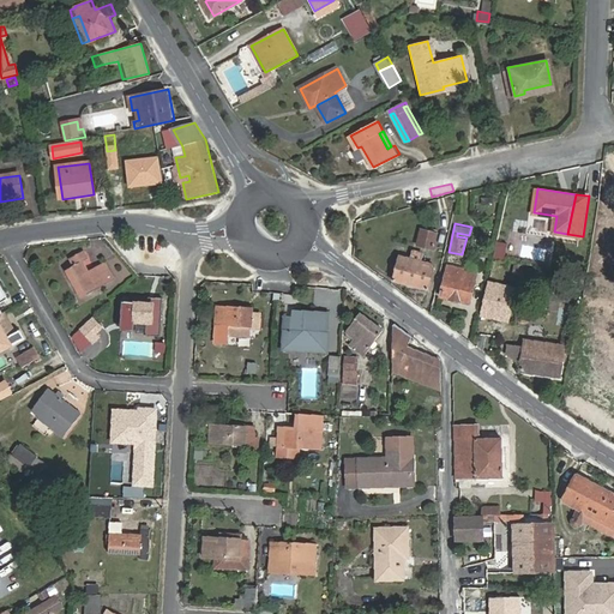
[(422,228),(419,244),(434,247),(439,229),(437,228),(435,230),(422,228)]
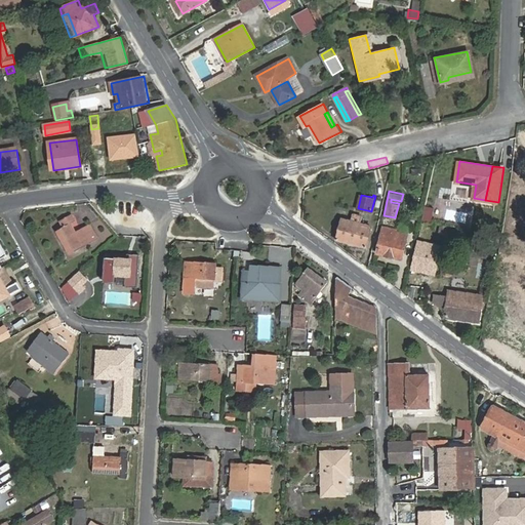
[(71,216),(61,221),(65,229),(57,232),(70,254),(97,239),(90,228),(77,234),(72,225),(76,223),(73,216),(71,216)]
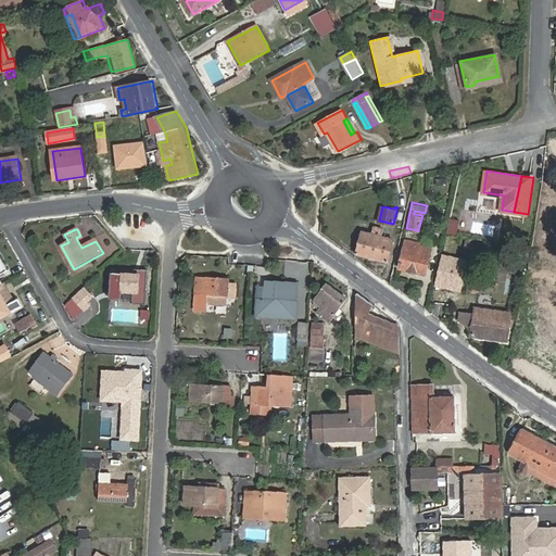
[(363,230),(356,253),(389,261),(394,238),(363,230)]
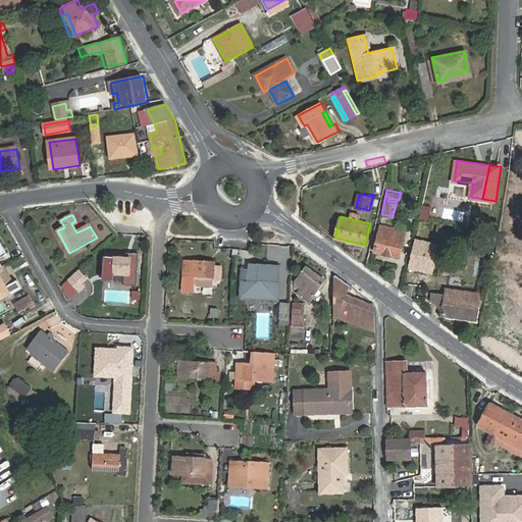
[(396,232),(397,230),(398,227),(381,223),(375,251),(401,256),(405,238),(390,236),(392,231),(396,232)]
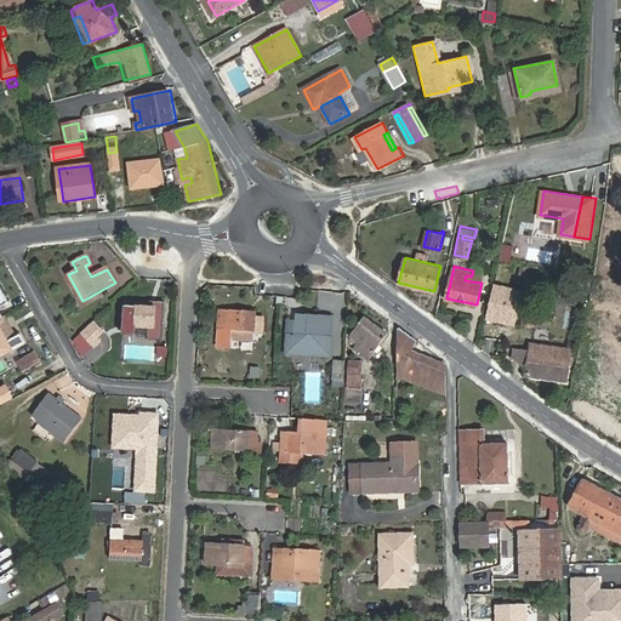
[(524,291),(493,284),(484,322),(516,329),(524,291)]
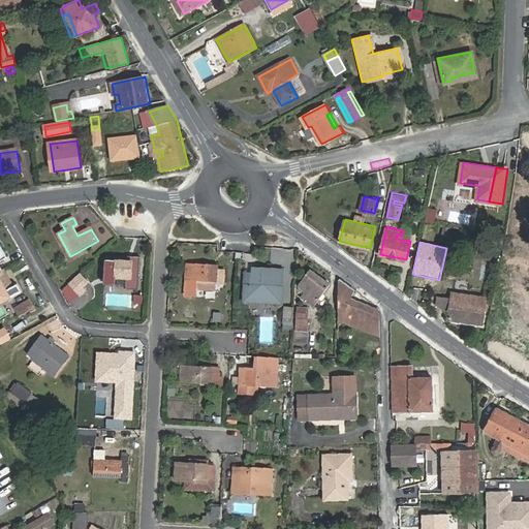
[(131,262),(104,260),(104,276),(127,277),(127,290),(137,290),(138,257),(131,257),(131,262)]
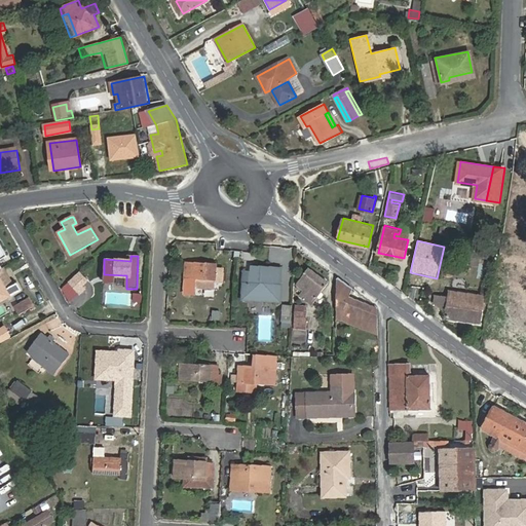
[(453,275),(455,262),(445,260),(442,273),(453,275)]
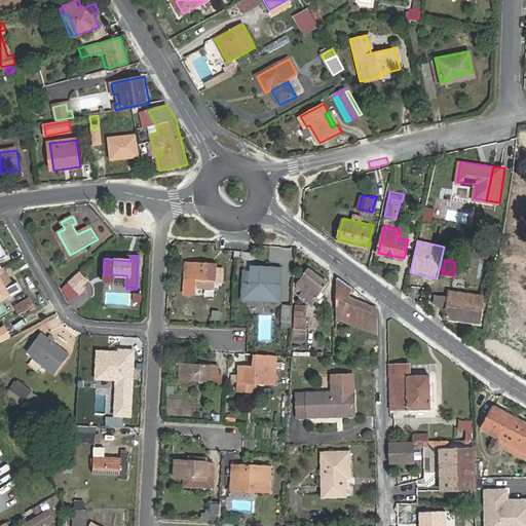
[(222,283),(223,270),(217,269),(217,264),(186,262),(185,278),(215,280),(215,283),(222,283)]
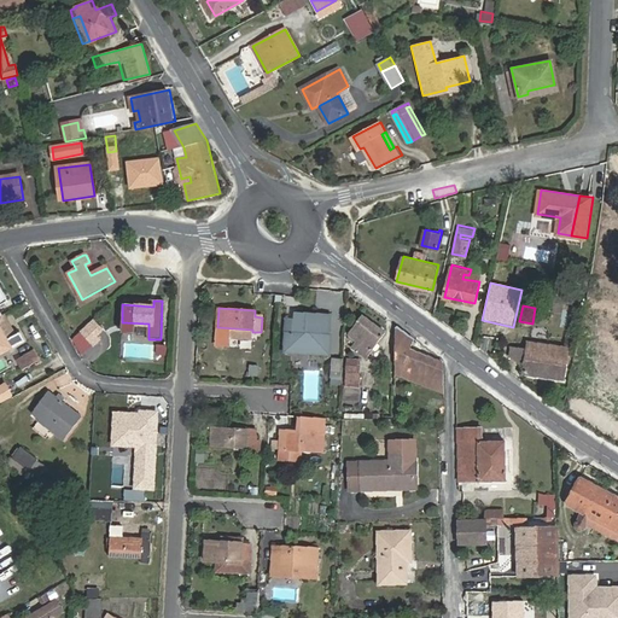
[(333,313),(293,312),(293,318),(283,318),(281,355),(331,357),(333,313)]
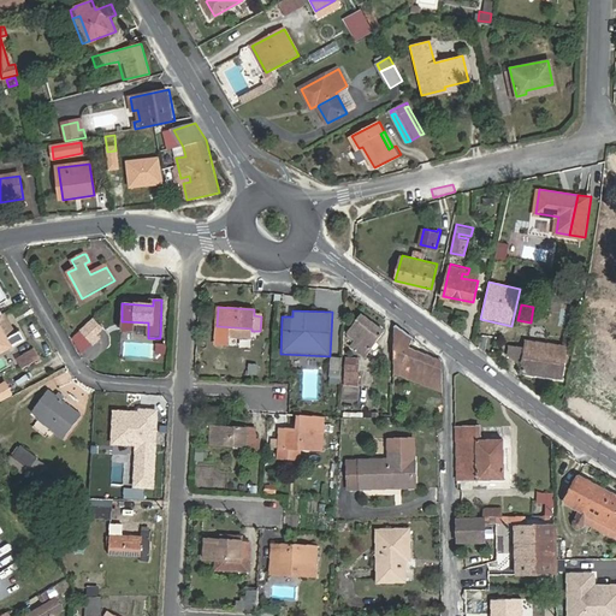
[(0,343),(6,339),(10,347),(24,339),(19,331),(15,335),(3,313),(0,314),(0,343)]
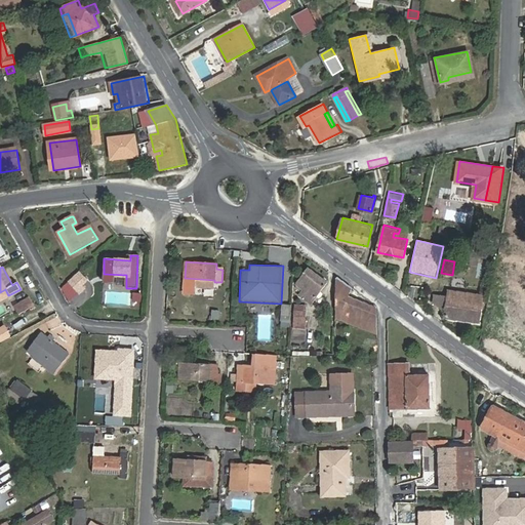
[(303,288),(298,294),(311,304),(326,283),(308,269),(296,284),(303,288)]
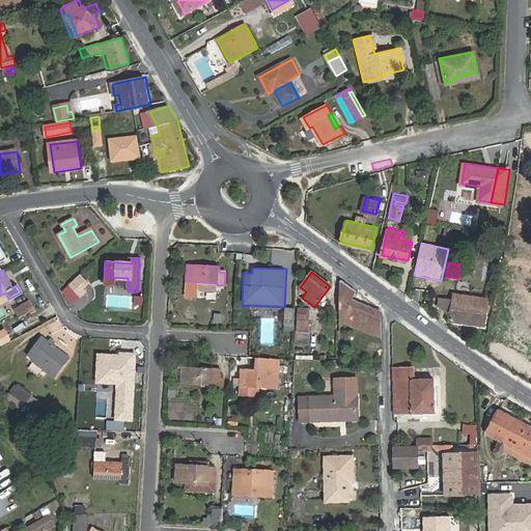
[(84,280),(79,274),(74,278),(79,284),(84,280)]
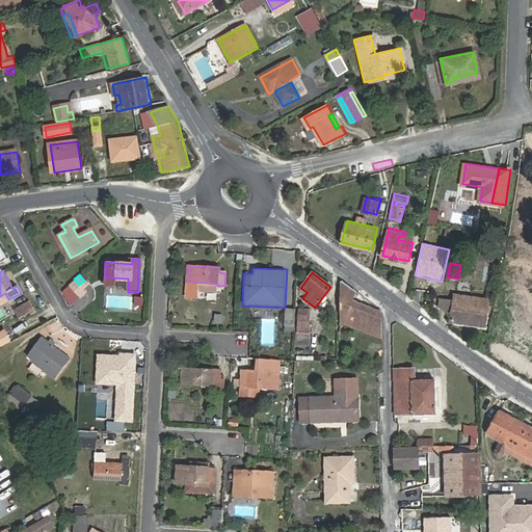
[(79,285),(74,278),(68,284),(78,296),(84,291),(79,285)]
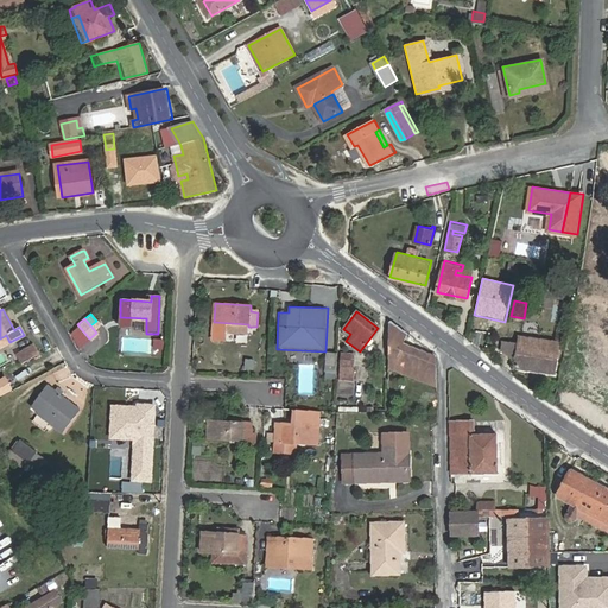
[(404,343),(406,334),(386,318),(387,367),(437,386),(436,371),(435,371),(435,356),(404,343)]
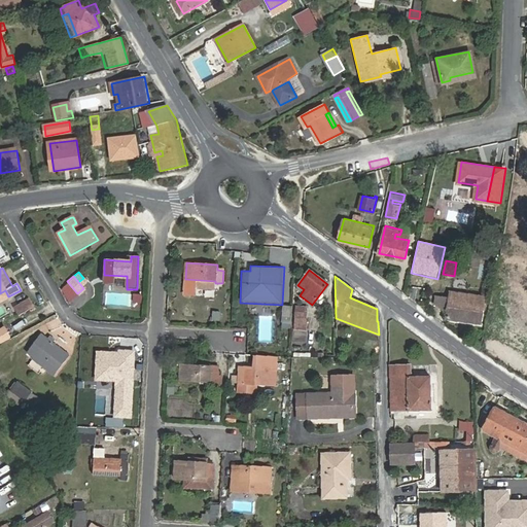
[(482,324),(486,301),(451,295),(450,301),(450,303),(449,313),(448,319),(482,324)]
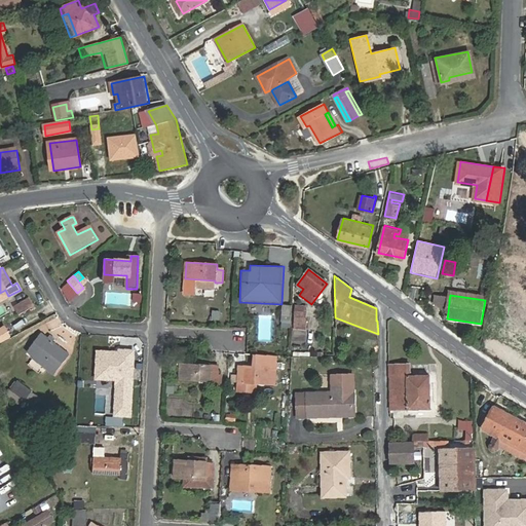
[(32,304),(28,297),(12,306),(16,313),(32,304)]
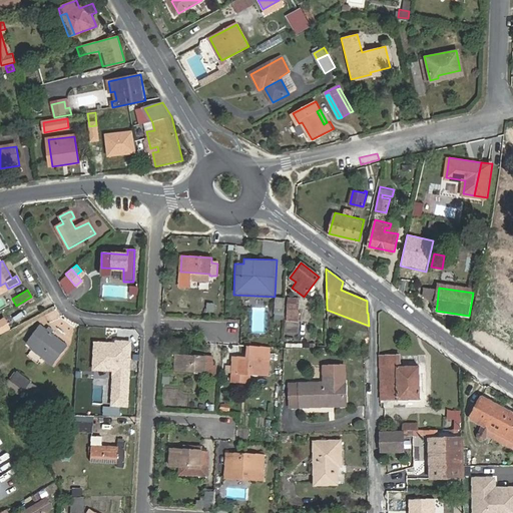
[(437,305),(438,295),(438,293),(425,291),(424,299),(437,305)]
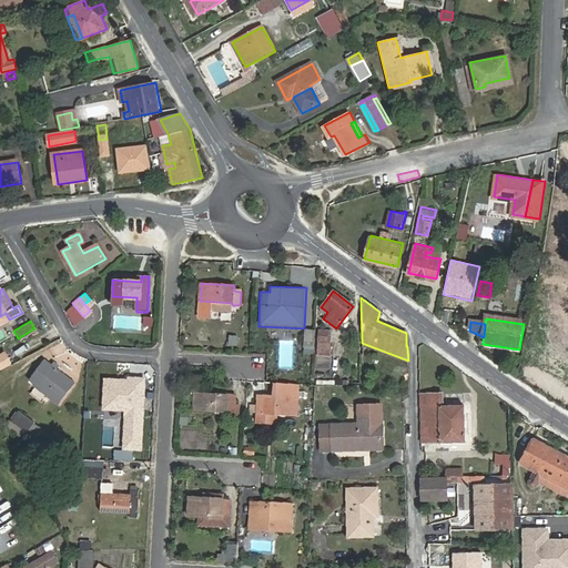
[(313,347),(314,330),(304,330),(304,346),(313,347)]
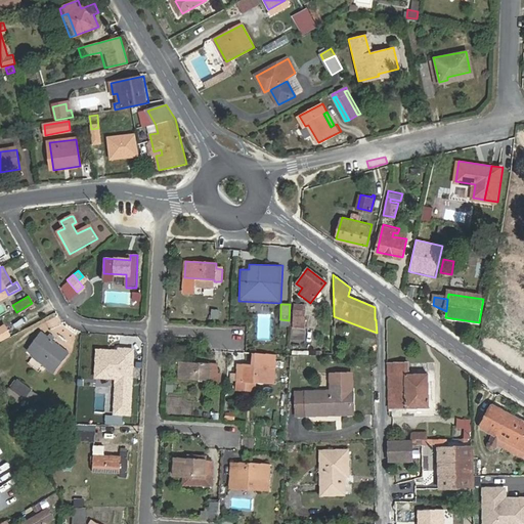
[(302,316),(302,306),(293,306),(293,316),(302,316)]
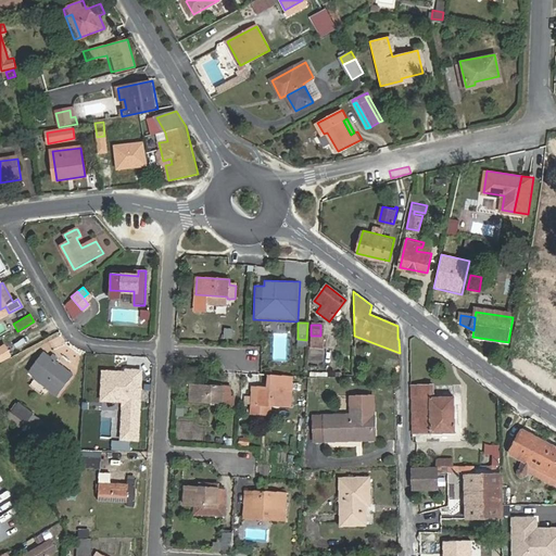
[(0,361),(10,356),(4,348),(0,350),(0,361)]
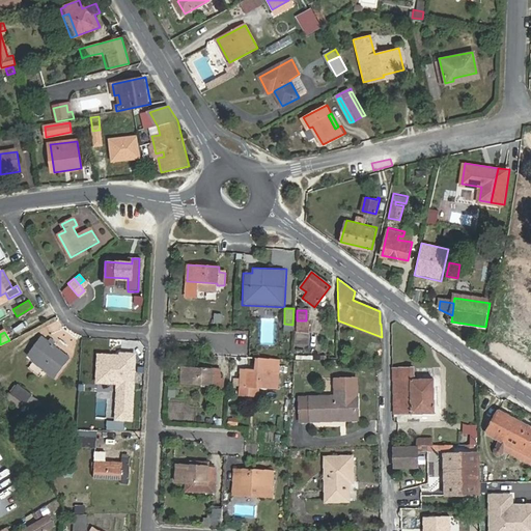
[(70,357),(39,335),(26,353),(34,359),(37,354),(60,370),(70,357)]
